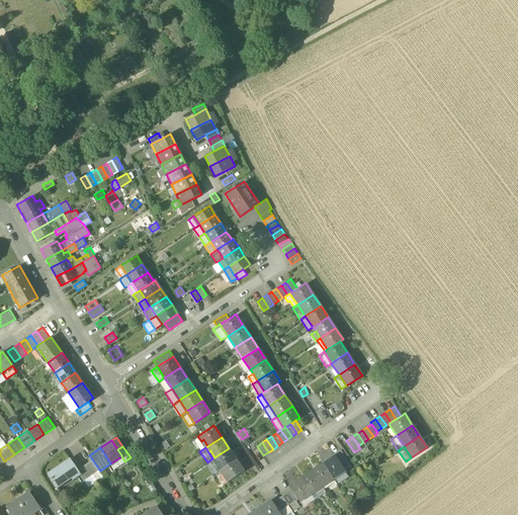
[(236,459),(229,448),(214,457),(212,458),(216,463),(219,461),(223,468),(236,459)]
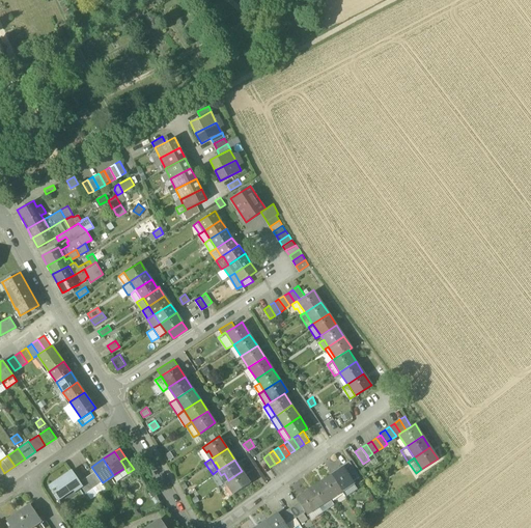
[(353,480),(359,476),(348,461),(342,465),(343,467),(353,480)]
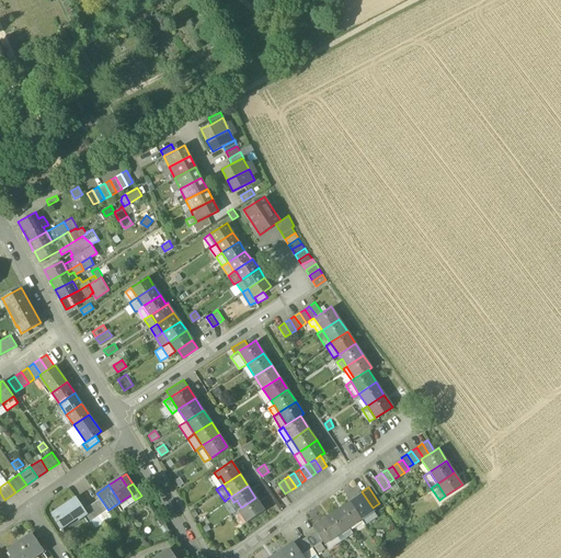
[(363,493),(350,501),(362,519),(374,510),(373,508),(363,493)]
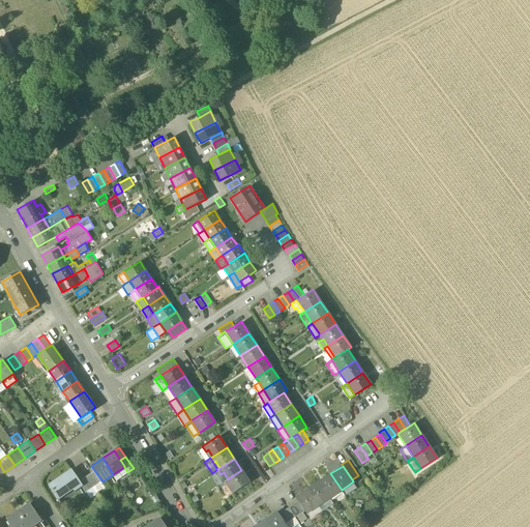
[(124,467),(113,474),(117,479),(127,472),(124,467)]
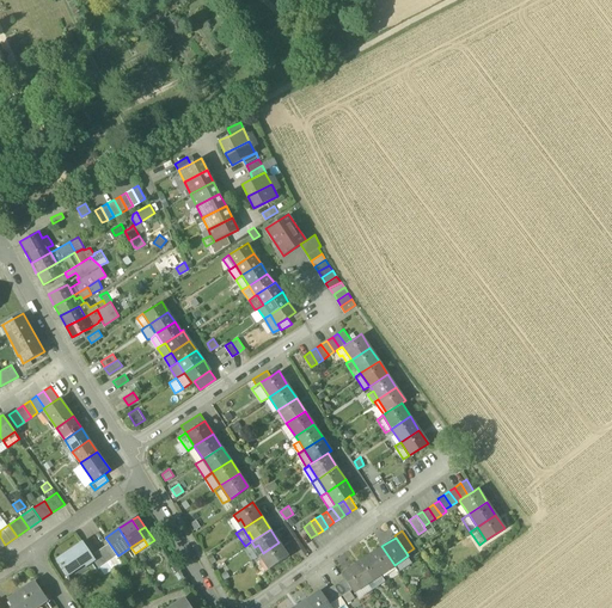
[(56,559),(66,572),(83,562),(86,565),(95,560),(91,554),(83,541),(56,559)]
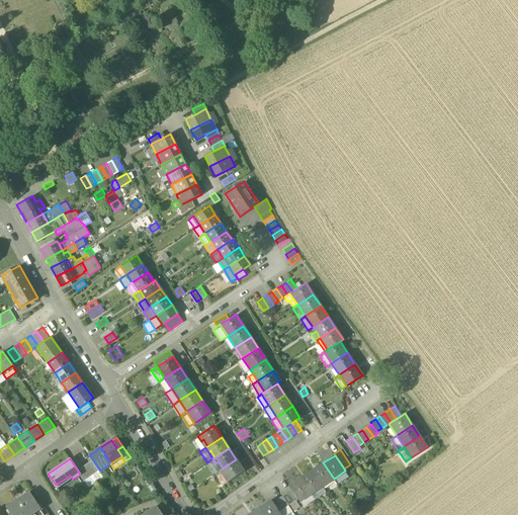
[(212,458),(207,462),(214,474),(216,473),(221,469),(216,463),(212,458)]
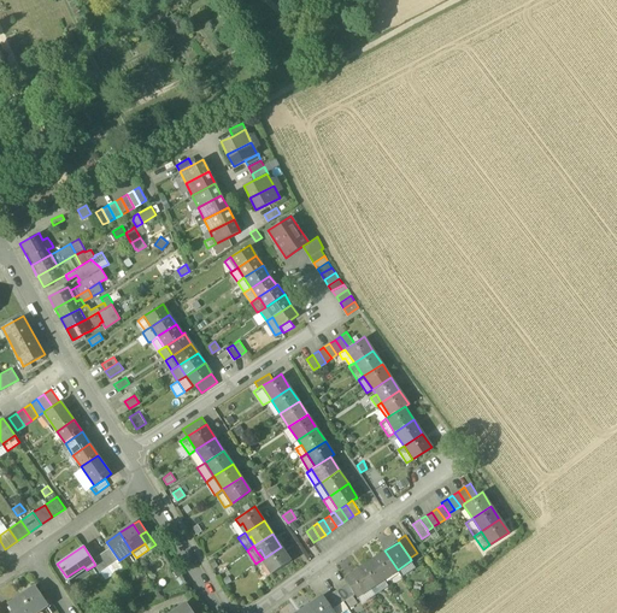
[(110,547),(104,550),(112,563),(118,559),(110,547)]
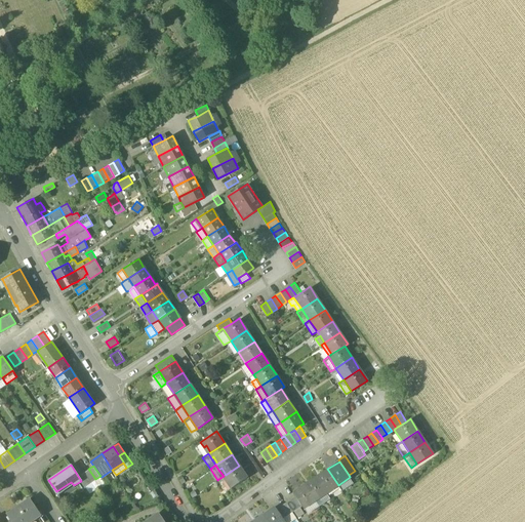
[(247,477),(239,466),(226,475),(224,476),(227,481),(229,479),(233,486),(247,477)]
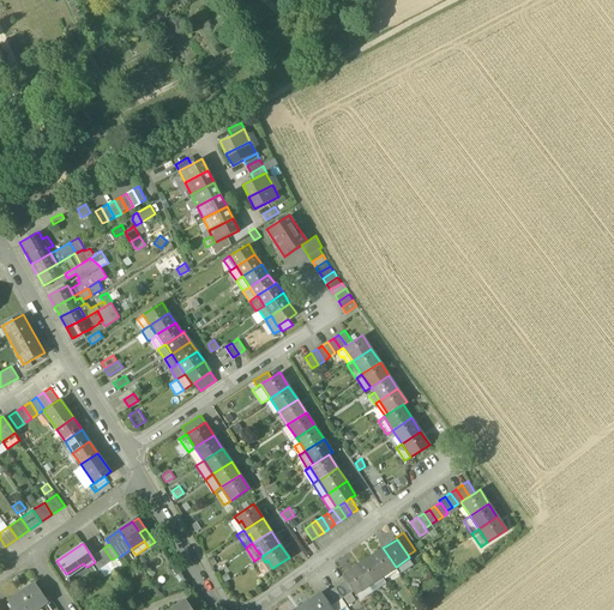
[(108,562),(112,560),(103,548),(97,553),(106,563),(108,562)]
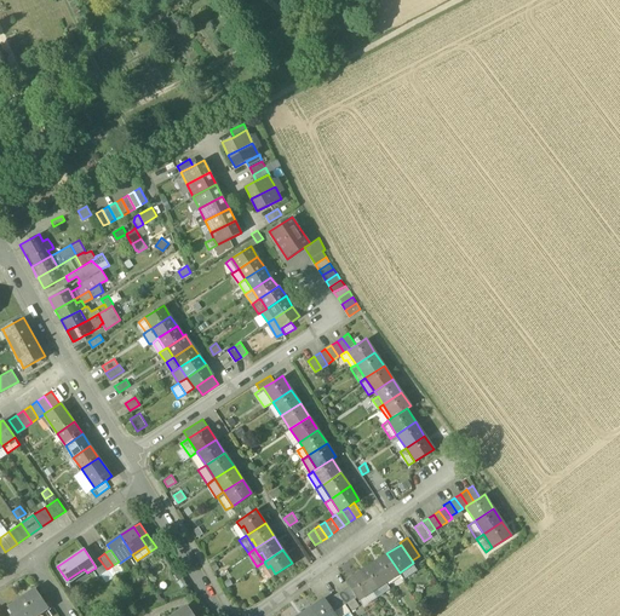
[(386,553),(373,563),(386,581),(400,573),(386,553)]
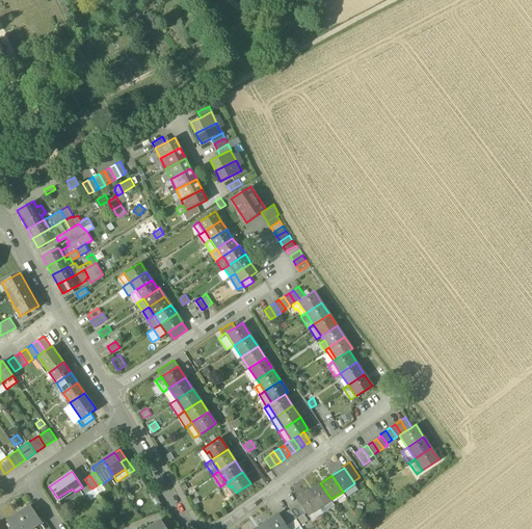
[(86,493),(91,488),(84,479),(79,482),(82,487),(86,493)]
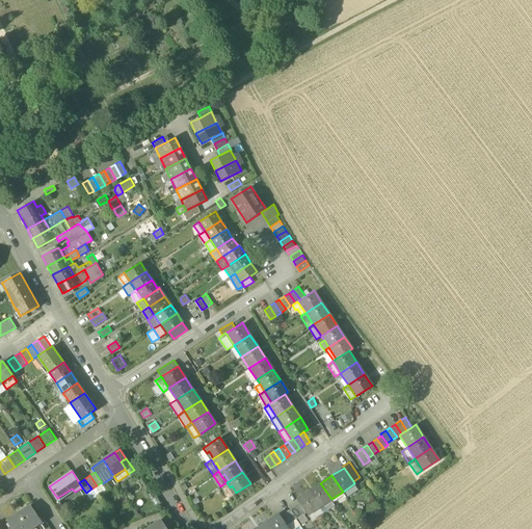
[(97,485),(94,487),(99,494),(100,496),(108,491),(103,483),(102,482),(97,485)]
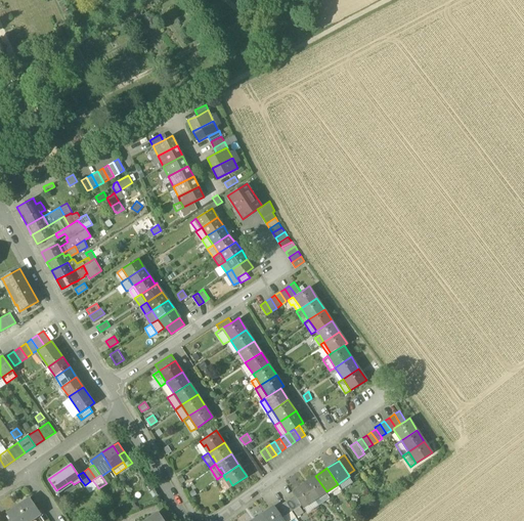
[(223,475),(218,478),(225,490),(230,487),(226,480),(223,475)]
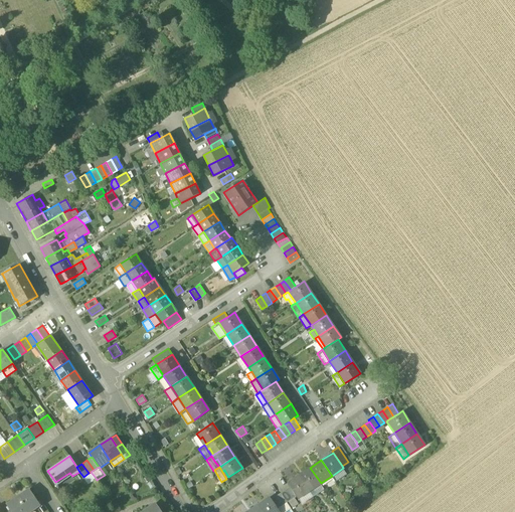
[(310,468),(299,475),(310,490),(321,483),(310,468)]
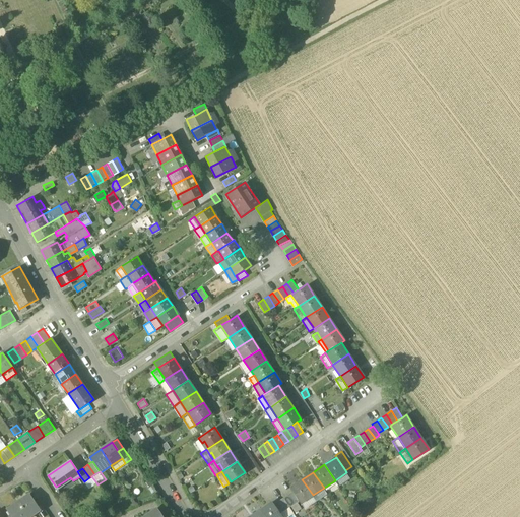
[(346,472),(335,480),(338,486),(349,477),(346,472)]
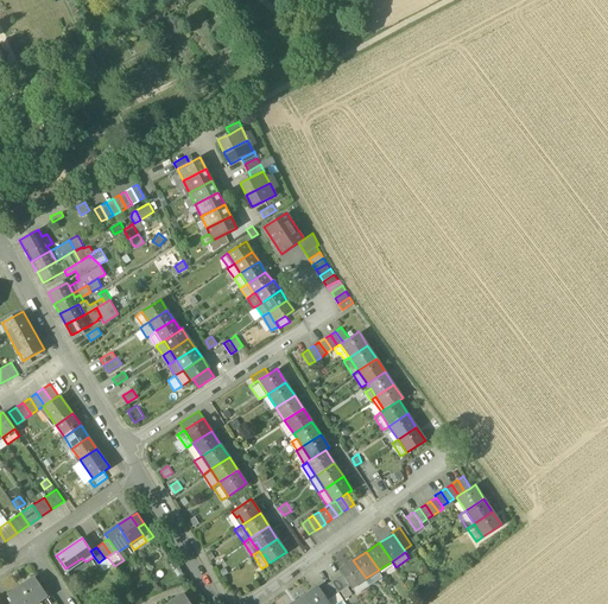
[(105,558),(99,563),(105,571),(113,564),(107,557),(105,558)]
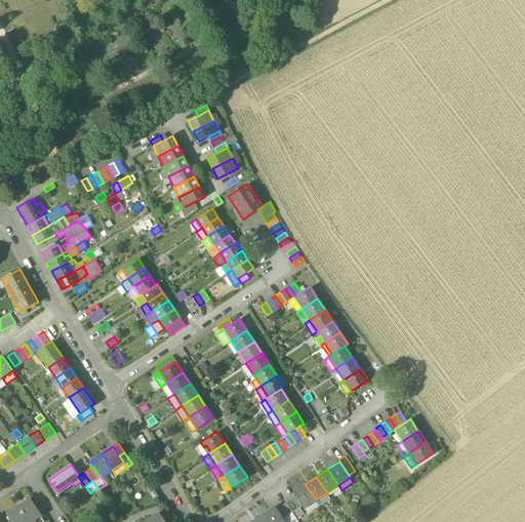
[(304,508),(316,499),(305,484),(293,491),(295,495),(301,505),(304,508)]
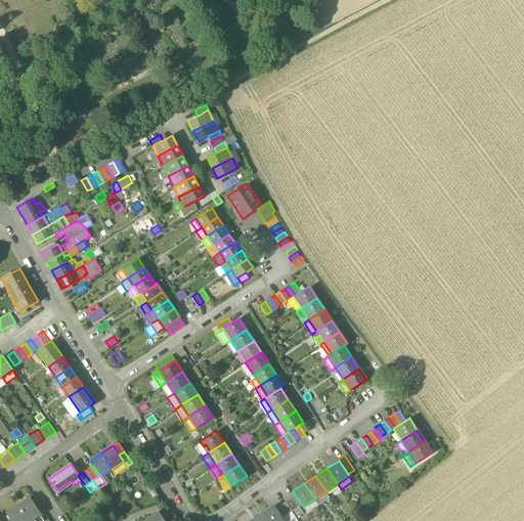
[(315,498),(318,505),(330,497),(326,491),(315,498)]
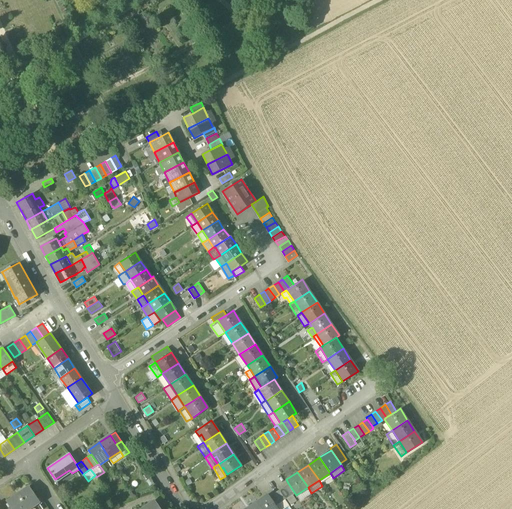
[(288,483),(283,486),(289,495),(292,493),(294,492),(288,483)]
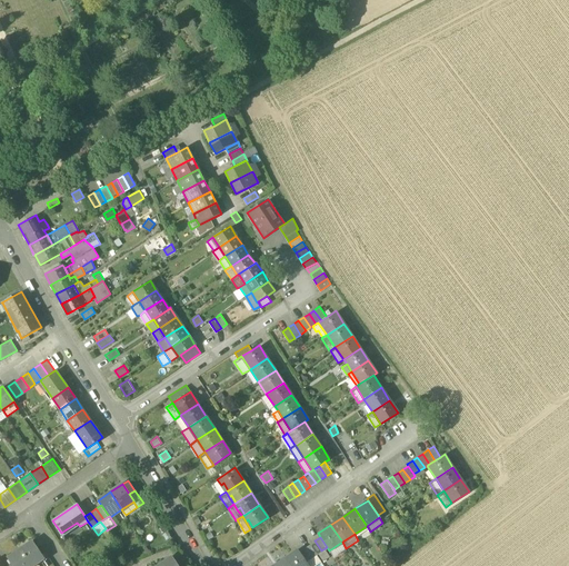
[(31,540),(20,548),(31,565),(32,565),(43,558),(31,540)]
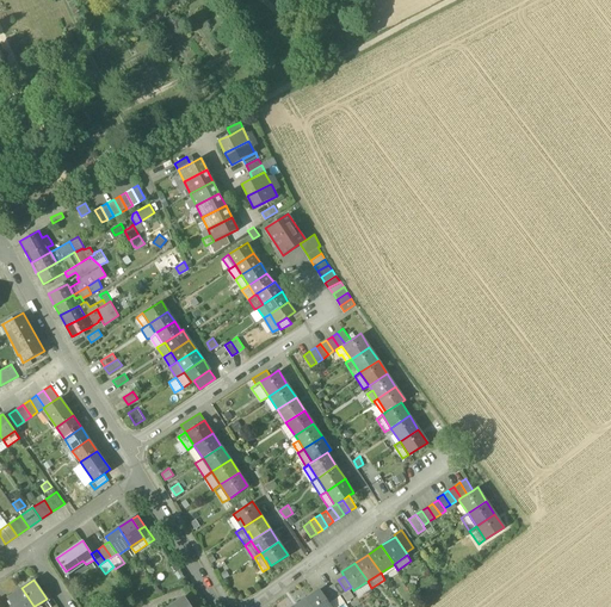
[(338,580),(333,583),(340,595),(341,593),(345,590),(338,580)]
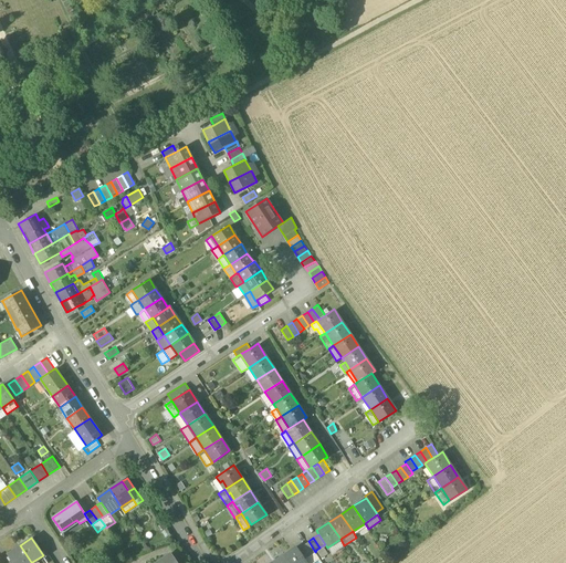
[(341,539),(327,548),(332,553),(344,545),(341,539)]
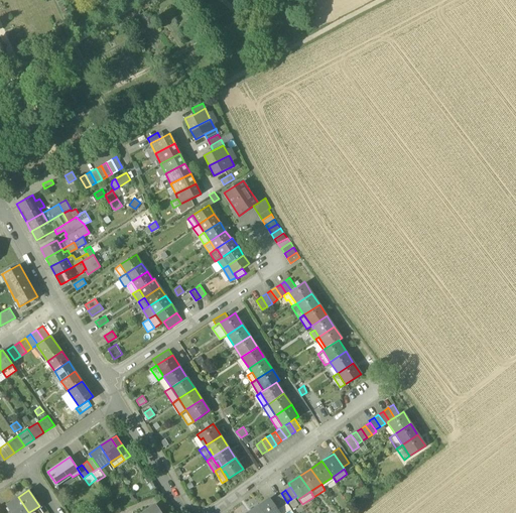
[(281,493),(276,496),(282,506),(287,503),(281,493)]
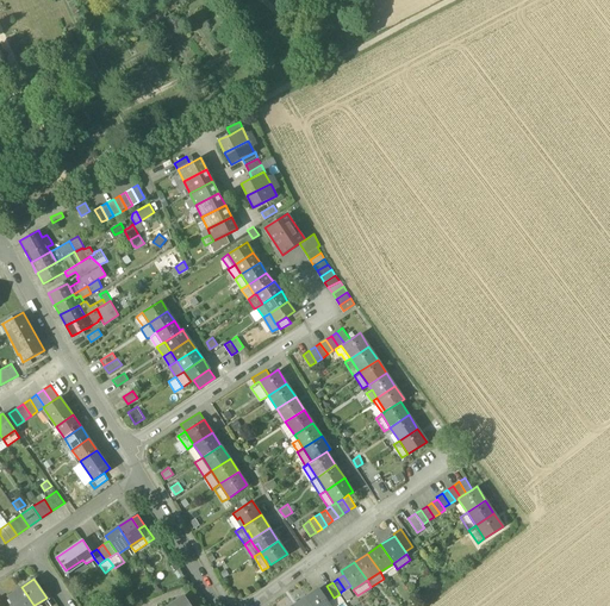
[(328,601),(334,598),(327,586),(321,589),(328,601)]
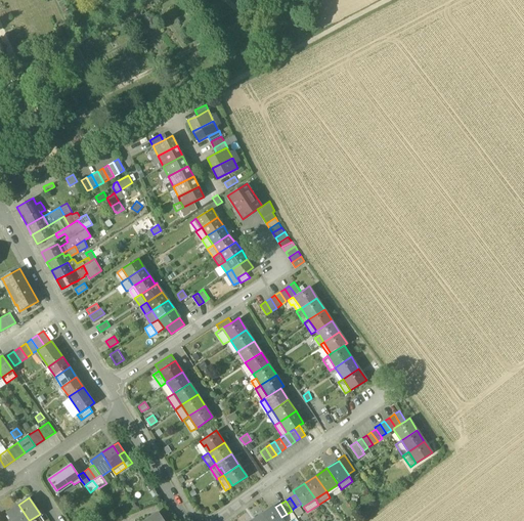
[(28,520),(29,520),(18,505),(7,513),(10,517),(12,520),(28,520)]
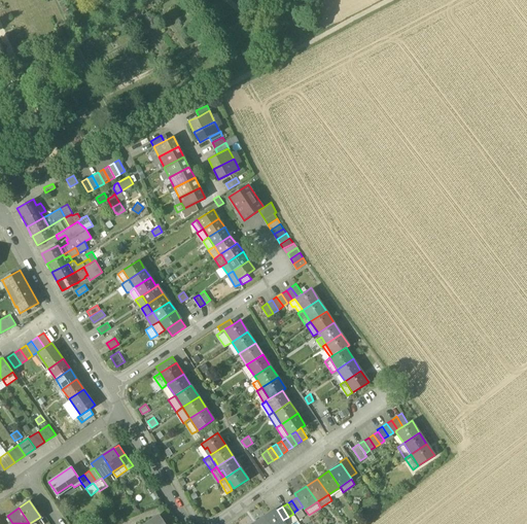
[(297,510),(294,512),(300,519),(306,515),(301,508),(297,510)]
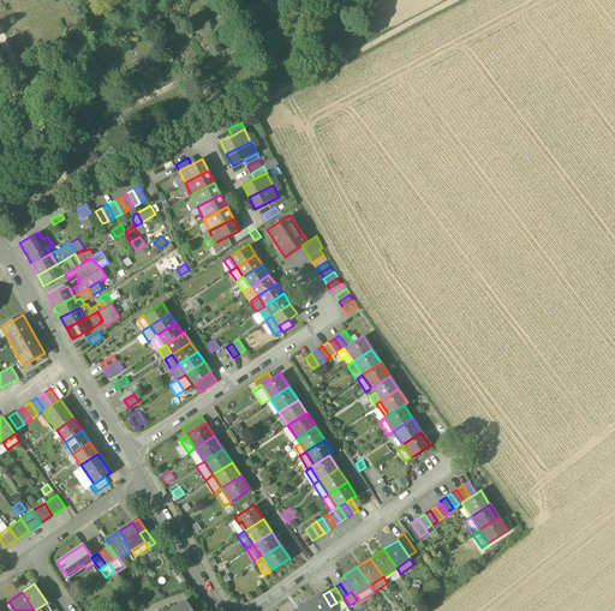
[(322,593),(309,601),(294,610),(293,610),(329,610),(333,609),(330,606),(323,594),(322,593)]
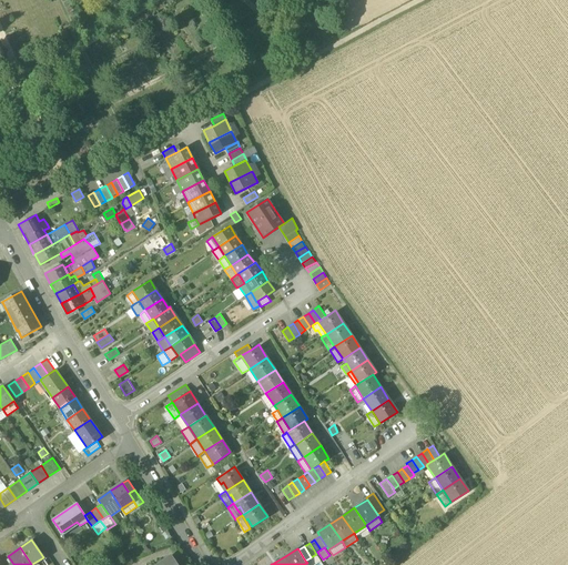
[(307,563),(307,564),(313,564),(321,561),(316,554),(311,557),(305,561),(307,563)]
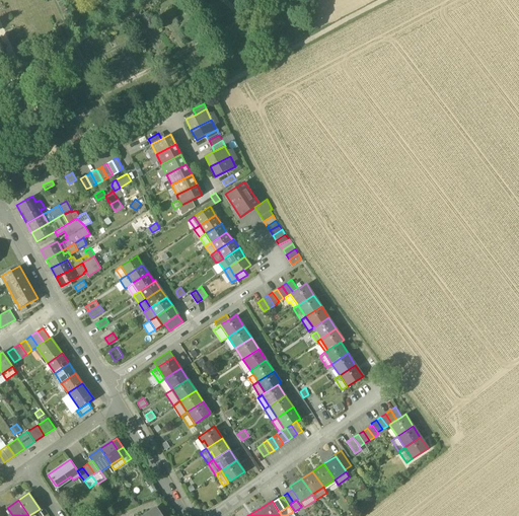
[(161,515),(156,507),(145,515),(146,515),(161,515)]
